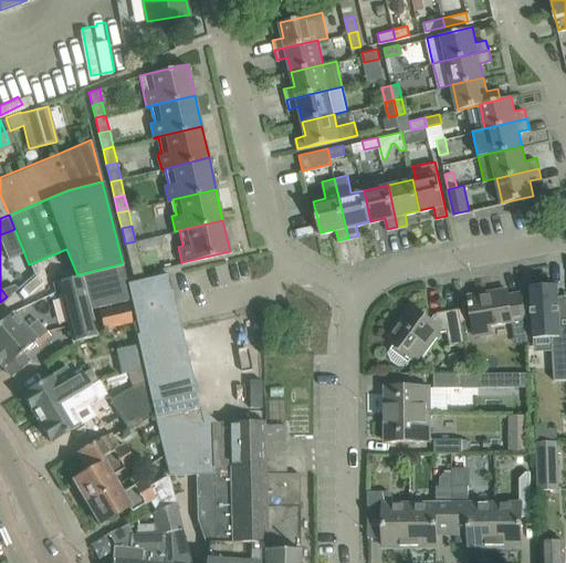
[(139,256),(135,241),(125,243),(128,259),(139,256)]
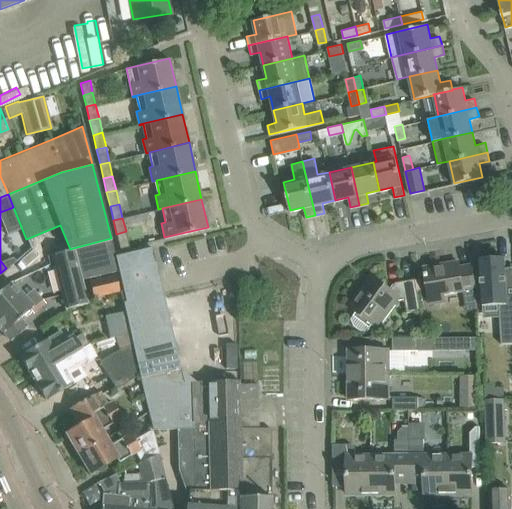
[(129,245),(126,231),(116,234),(120,247),(129,245)]
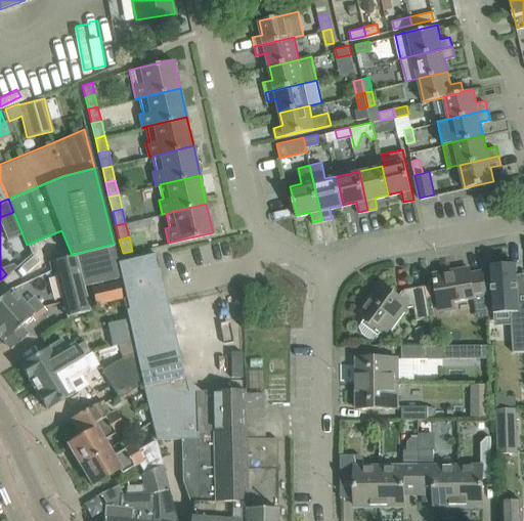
[(121,274),(118,261),(114,244),(75,254),(72,255),(53,259),(53,260),(55,268),(68,314),(89,309),(82,284),(121,274)]
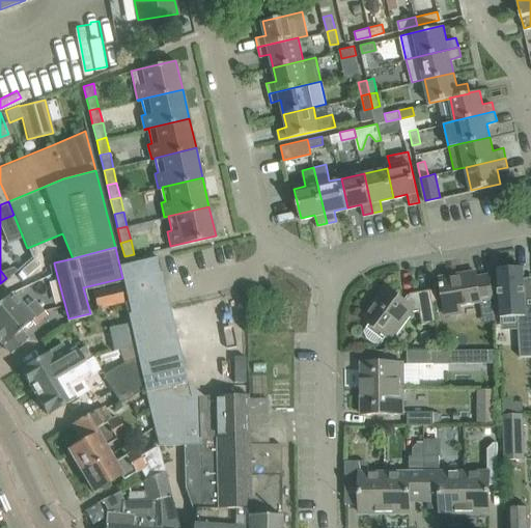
[(133,342),(134,341),(137,354),(137,355),(141,371),(145,388),(158,443),(171,443),(182,443),(180,395),(191,395),(158,255),(119,265),(122,278),(130,311),(128,312),(130,322),(128,322),(133,342)]
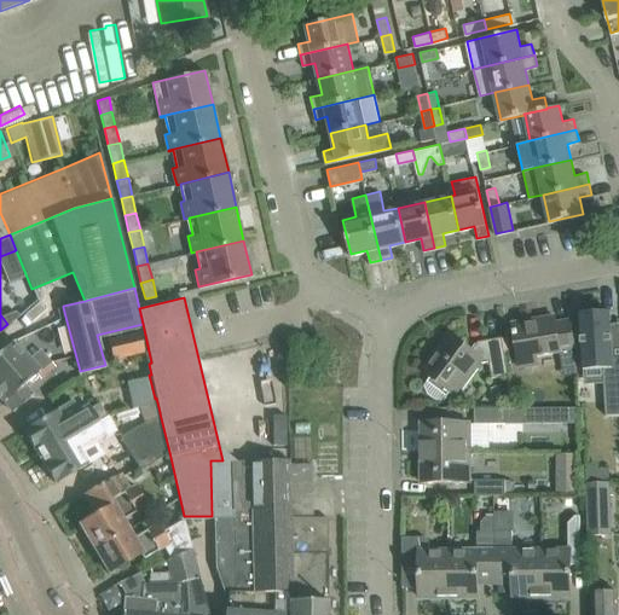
[(618,413),(618,341),(613,342),(611,311),(582,312),(585,369),(605,367),(607,415),(618,413)]
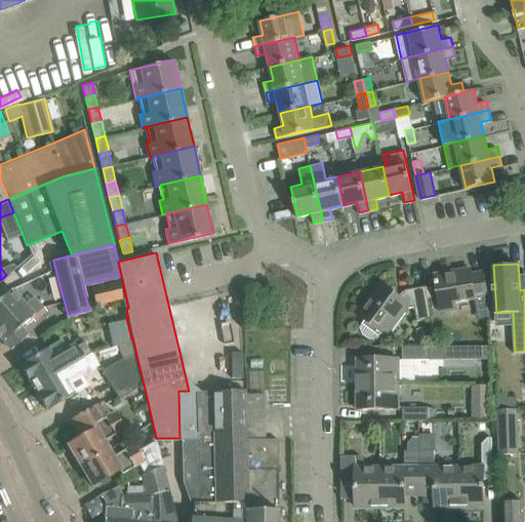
[(470,267),(434,273),(441,312),(458,310),(456,300),(475,297),(488,295),(484,270),(471,272),(470,267)]
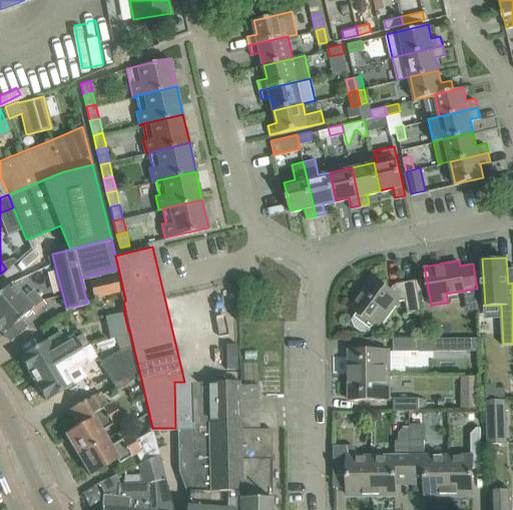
[(93,296),(119,290),(115,275),(89,282),(93,296)]
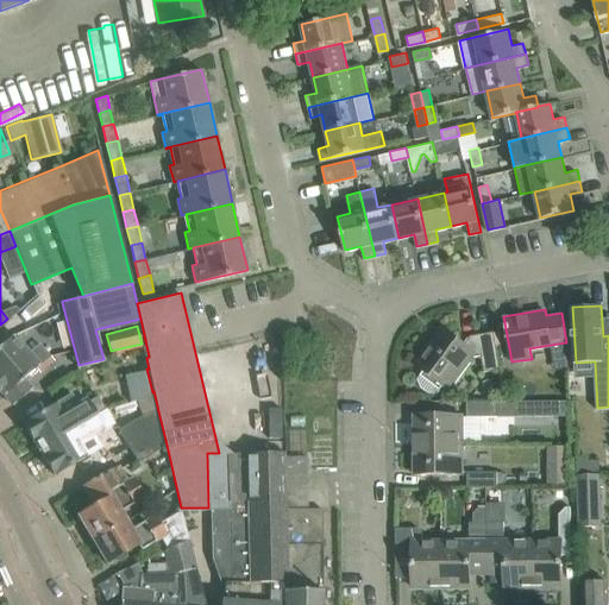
[(441,326),(420,354),(414,363),(424,370),(418,377),(421,385),(428,390),(437,391),(443,384),(449,388),(472,355),(481,354),(484,370),(500,367),(494,329),(470,334),(464,342),(441,326)]
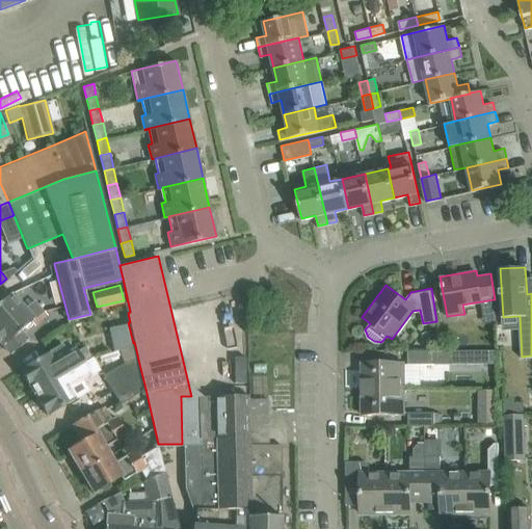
[(0,300),(0,339),(4,344),(11,352),(28,338),(21,329),(44,310),(34,298),(25,307),(11,291),(0,300)]
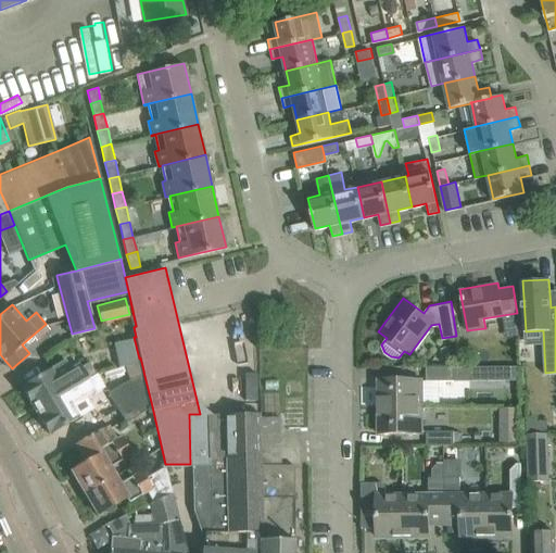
[(118,365),(139,359),(134,337),(113,341),(118,365)]
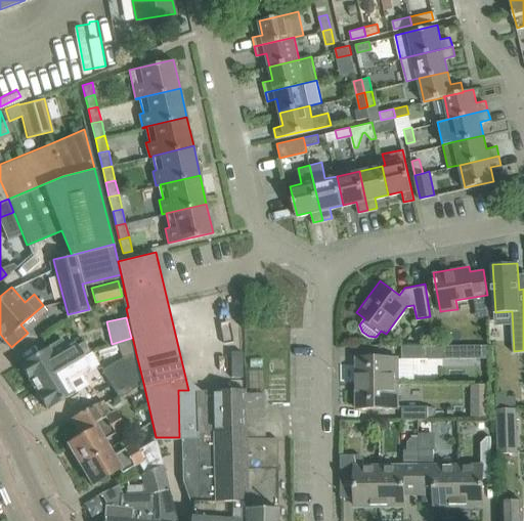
[(33,385),(90,351),(84,340),(67,349),(60,339),(20,362),(33,385)]
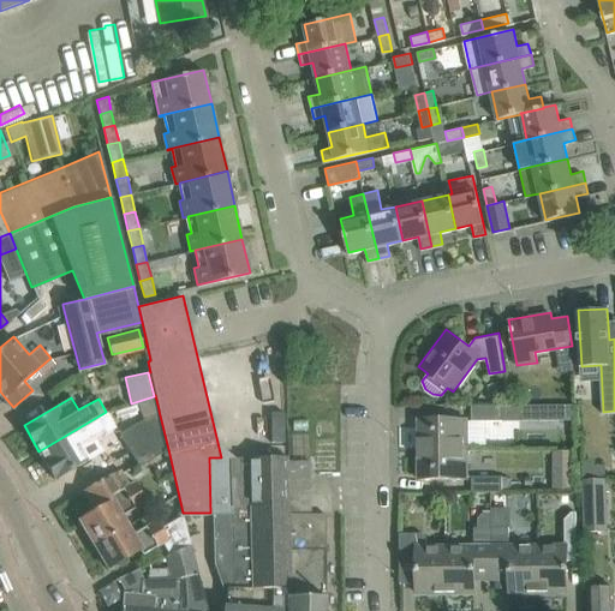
[(502,419),(502,403),(472,403),(472,419),(502,419)]
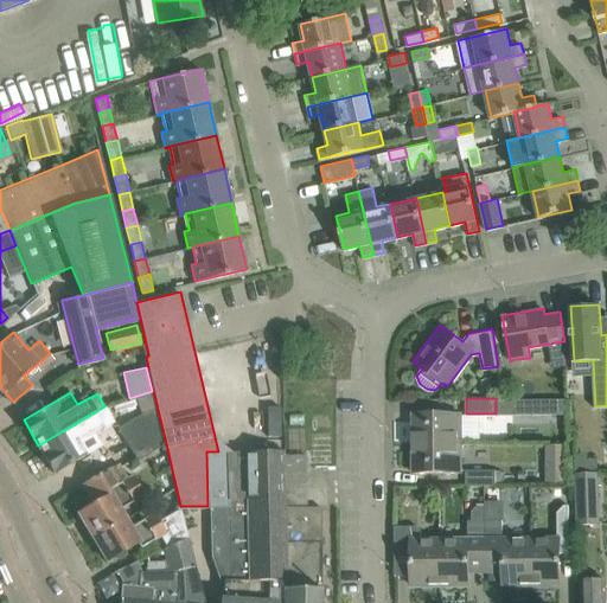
[(119,428),(128,443),(161,424),(157,405),(119,428)]
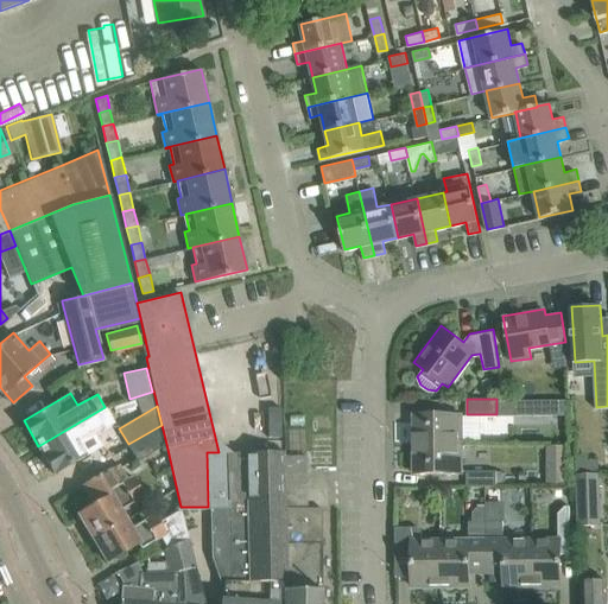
[(38,446),(54,472),(100,445),(93,432),(113,420),(105,407),(38,446)]
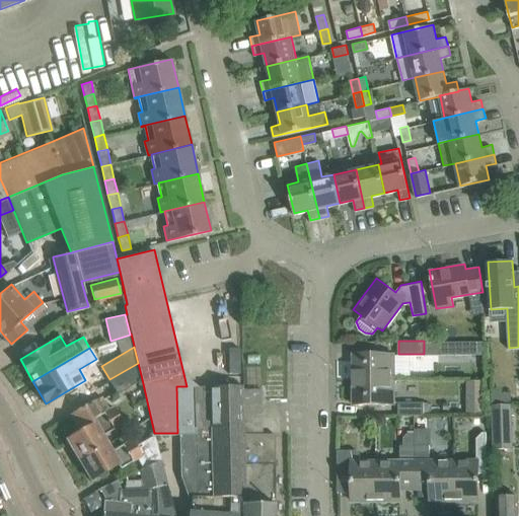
[(353,353),(353,378),(394,378),(394,353),(353,353)]
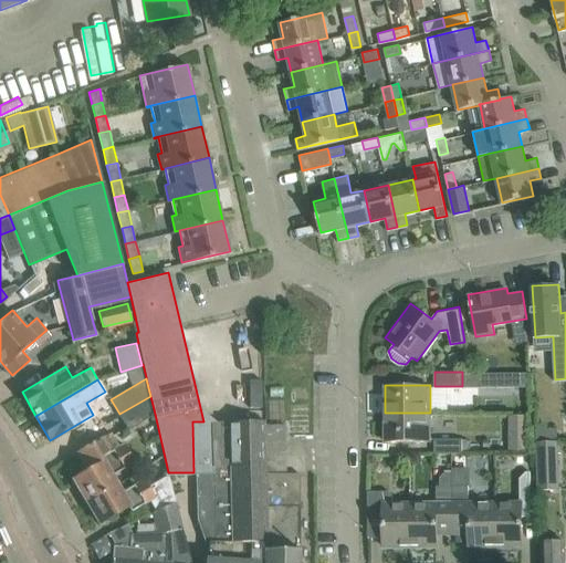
[(155,414),(150,396),(119,414),(128,429),(155,414)]
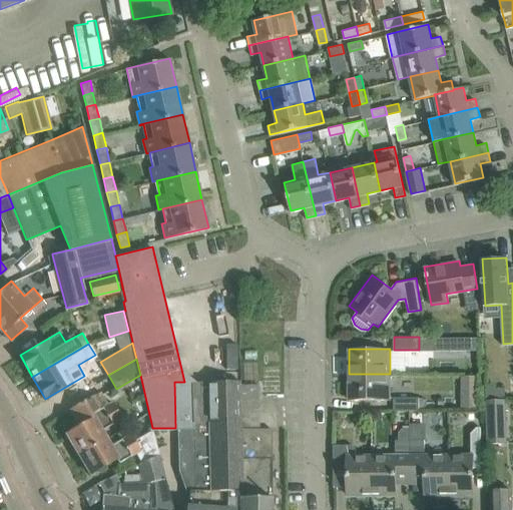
[(390,399),(390,374),(349,374),(349,399),(390,399)]
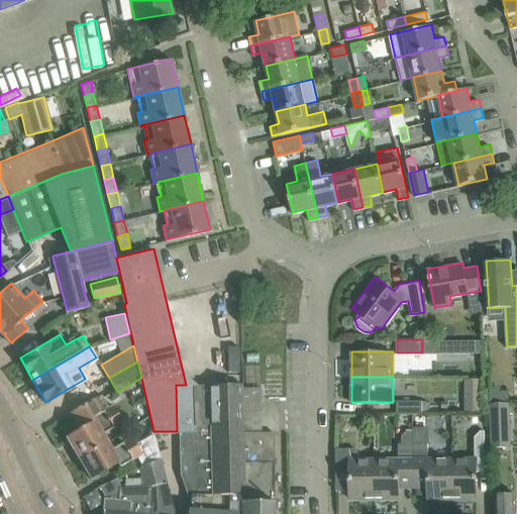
[(242,415),(241,387),(241,383),(186,385),(176,385),(177,431),(194,430),(197,493),(191,493),(188,513),(240,513),(240,493),(243,493),(242,431),(242,423),(242,415)]
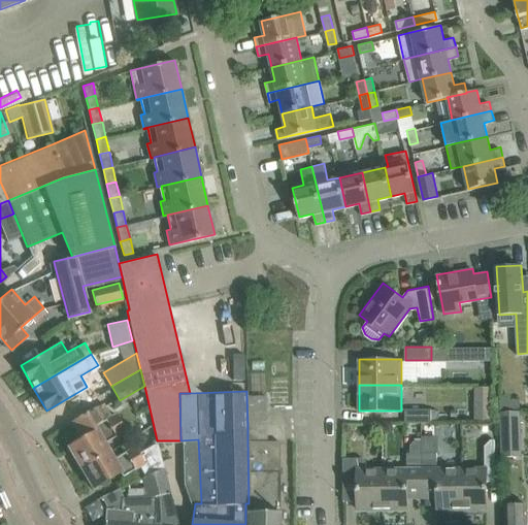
[(265,394),(246,395),(248,424),(266,423),(265,394)]
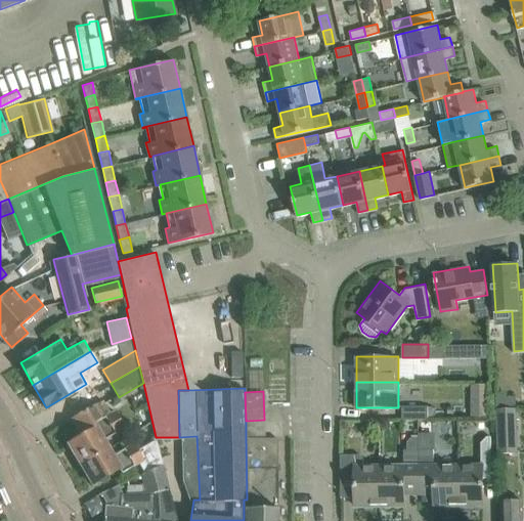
[(517,397),(496,397),(497,409),(517,408),(517,397)]
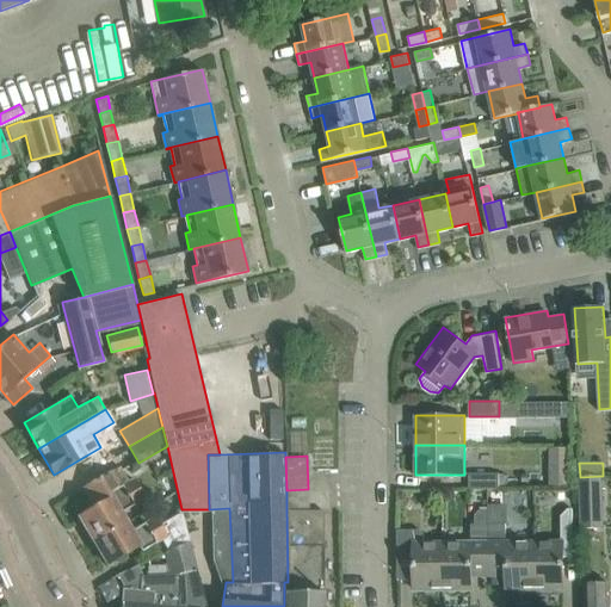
[(92,539),(130,516),(125,508),(146,496),(134,476),(129,479),(121,464),(82,487),(94,507),(79,516),(92,539)]
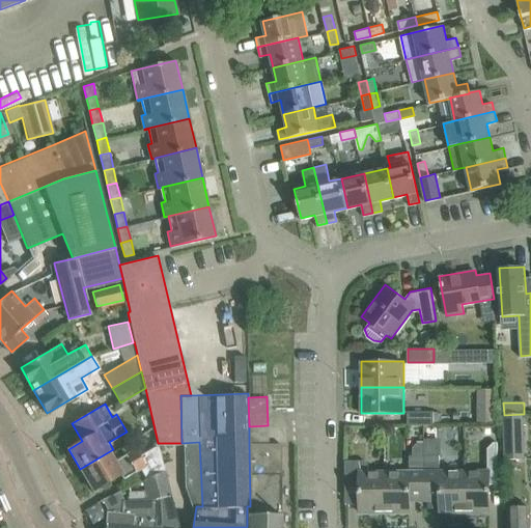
[(408,424),(434,423),(434,410),(408,411),(408,424)]
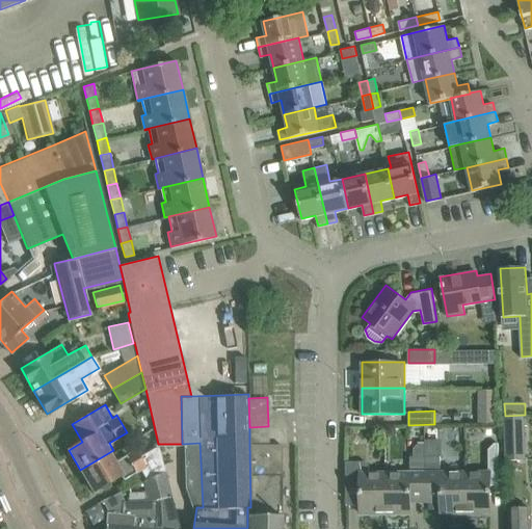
[(525,415),(505,416),(505,448),(526,448),(525,415)]
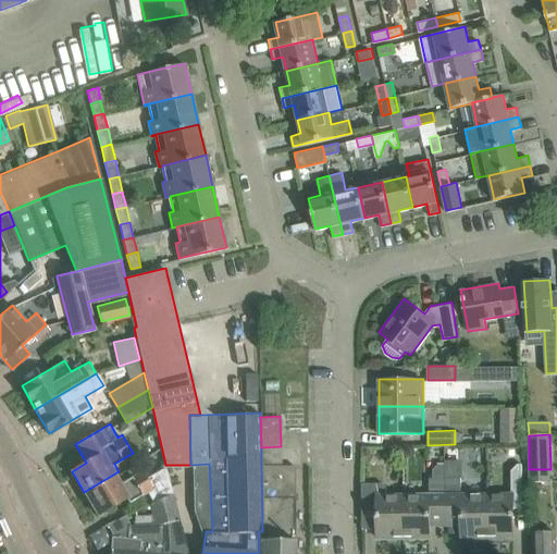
[(487,536),(514,536),(514,506),(522,506),(522,463),(517,463),(510,470),(510,492),(487,493),(487,536)]
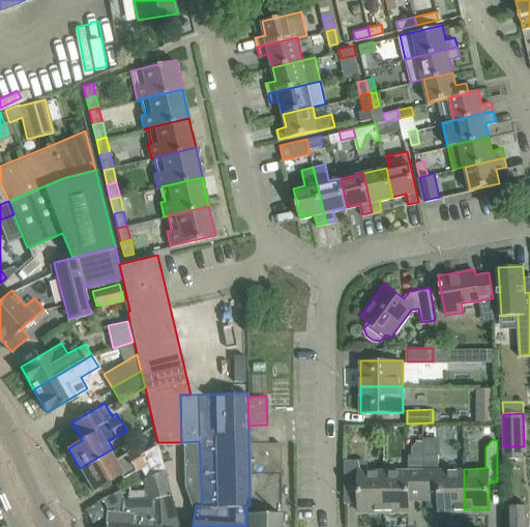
[(140,467),(145,476),(164,468),(157,442),(140,454),(136,446),(122,455),(121,455),(117,457),(113,448),(80,468),(92,489),(120,472),(123,477),(140,467)]
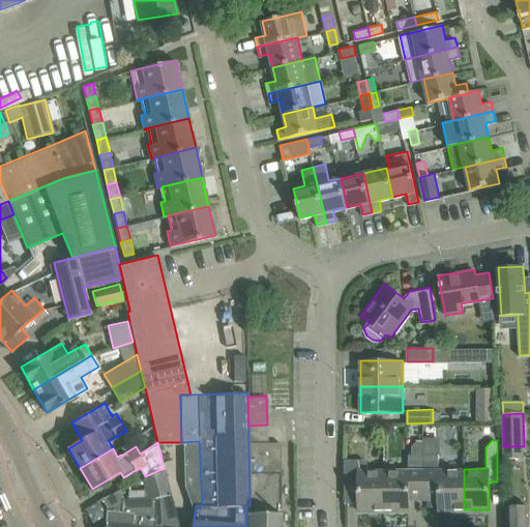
[(246,505),(246,526),(280,526),(281,442),(248,442),(249,505),(246,505)]
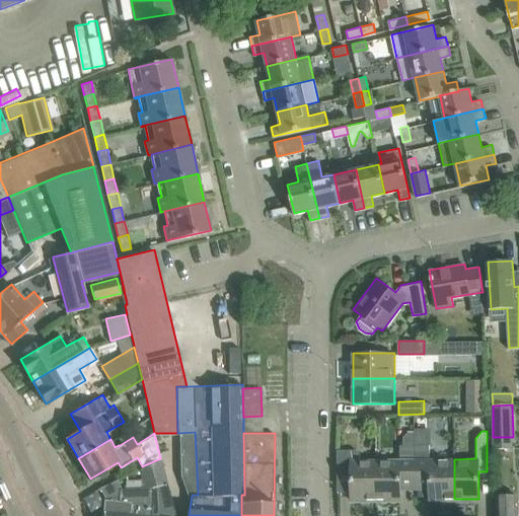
[(400,500),(400,490),(416,490),(415,459),(415,445),(415,434),(408,434),(403,439),(403,445),(399,445),(399,459),(376,460),(376,500),(400,500)]
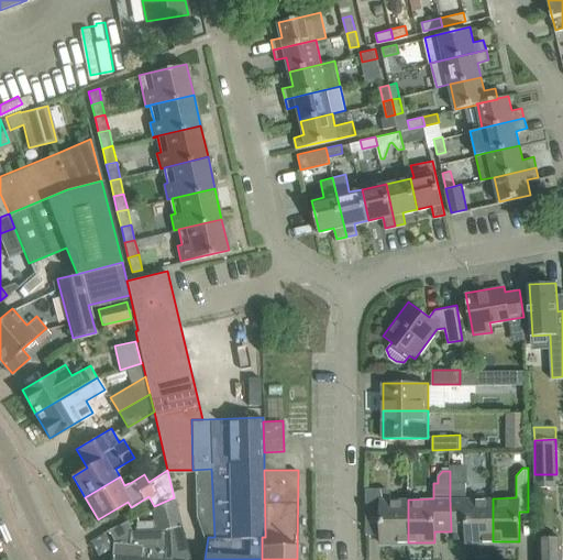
[(450,498),(451,531),(466,531),(466,541),(493,541),(493,498),(467,498),(467,482),(450,483),(450,498)]
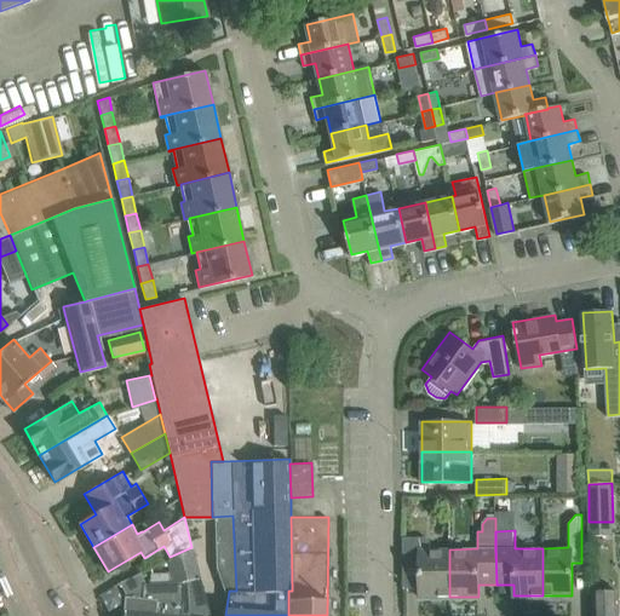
[(426,536),(419,536),(403,536),(403,565),(420,564),(420,597),(449,597),(449,550),(430,550),(430,540),(426,536)]
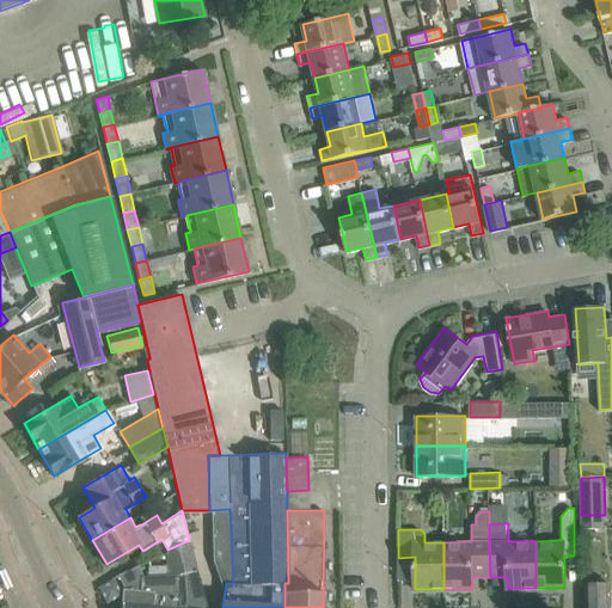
[(123,589),(121,607),(207,607),(197,570),(189,540),(167,550),(169,550),(165,552),(170,577),(141,575),(139,590),(123,589)]
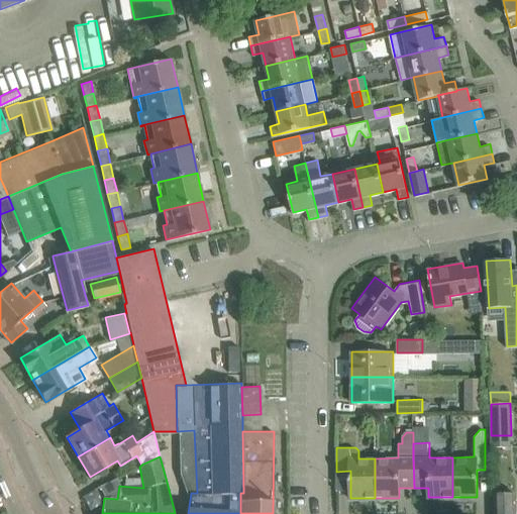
[(496,513),(516,513),(516,494),(501,495),(501,493),(496,493),(496,513)]
